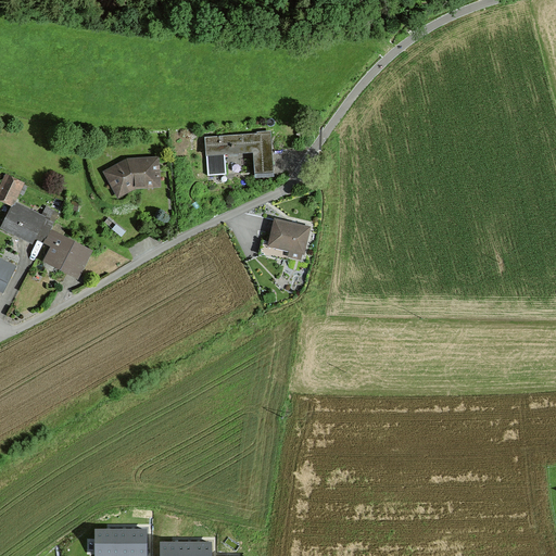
[(268,134),(204,138),(206,176),(225,175),(224,153),(253,152),(254,173),(272,172),(268,134)]
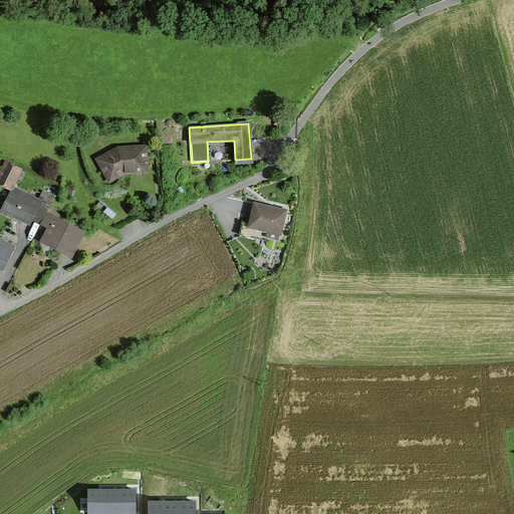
[(144,171),(143,149),(116,150),(103,157),(105,173),(144,171)]
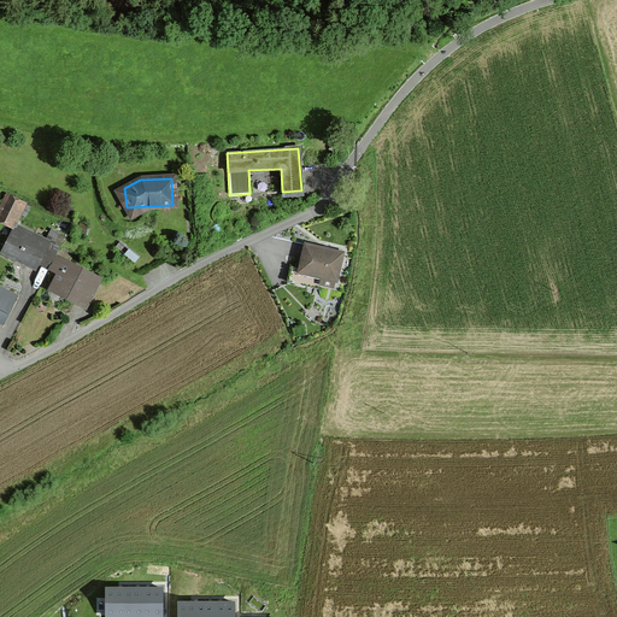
[(6,197),(0,207),(0,221),(11,227),(22,205),(6,197)]
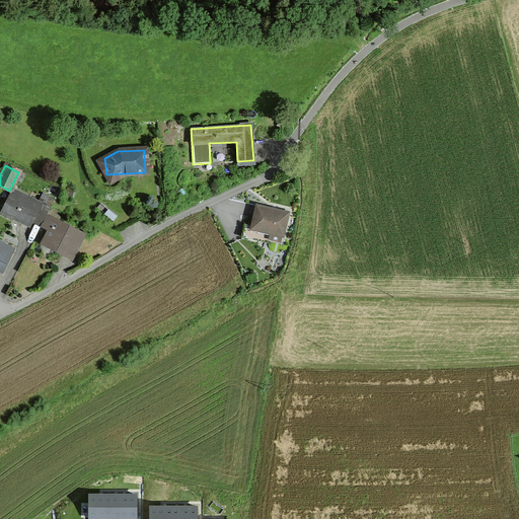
[(12,190),(1,213),(28,226),(40,204),(12,190)]
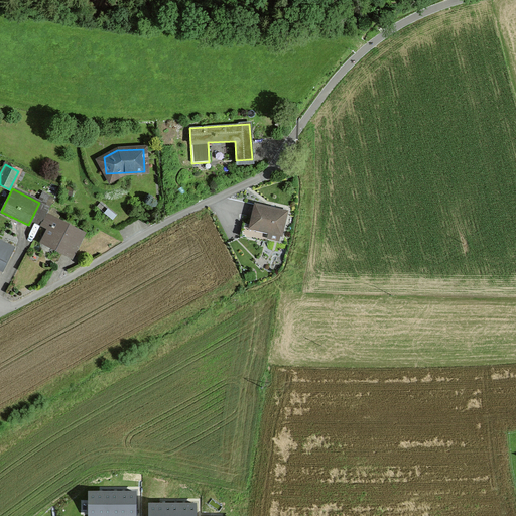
[(249,225),(243,223),(240,236),(266,242),(267,238),(278,241),(285,212),(254,204),(249,225)]
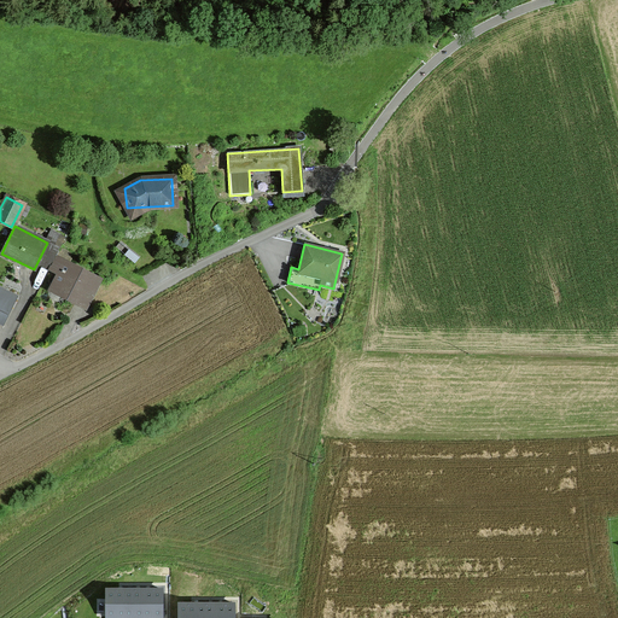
[(51,249),(48,248),(40,263),(48,268),(48,267),(54,257),(57,251),(51,249)]
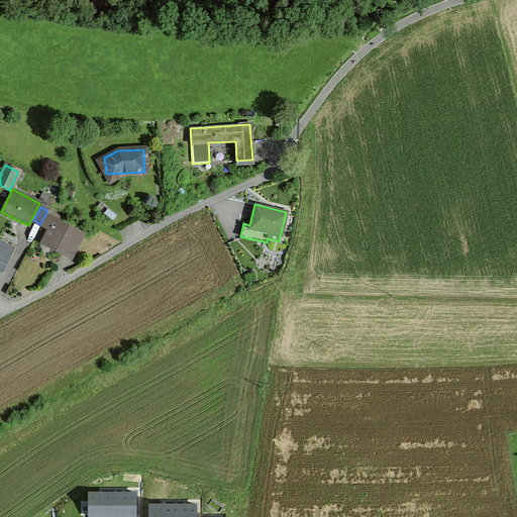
[(64,227),(65,225),(45,215),(40,223),(49,228),(43,239),(57,246),(56,249),(70,256),(80,236),(64,227)]
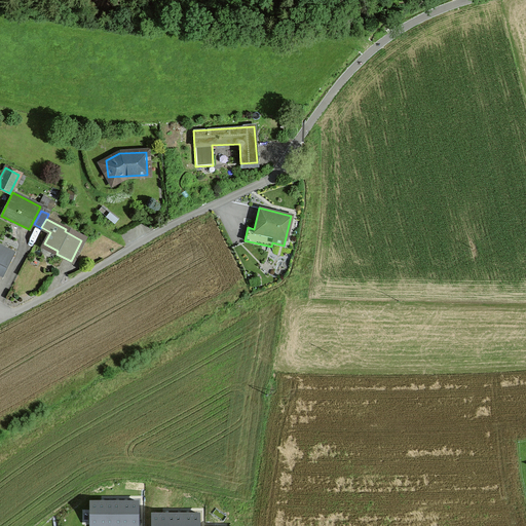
[(0,246),(0,274),(1,275),(12,253),(0,246)]
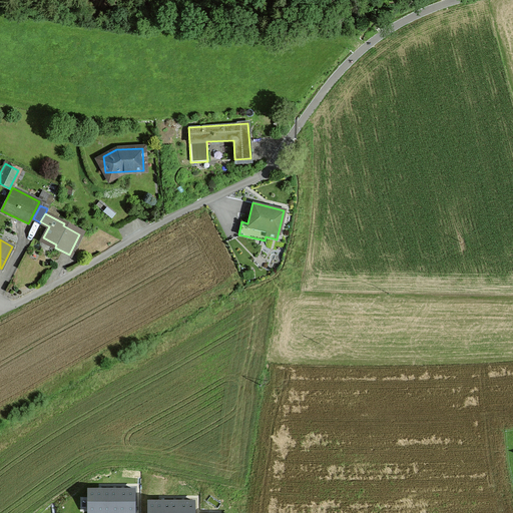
[(133,512),(134,490),(88,490),(88,512),(133,512)]
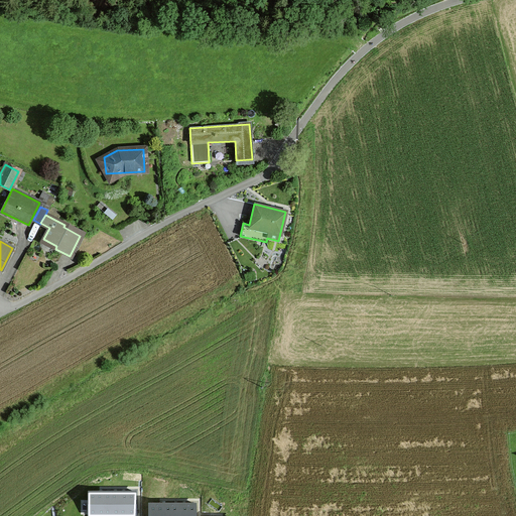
[(195,515),(196,505),(150,505),(149,515),(195,515)]
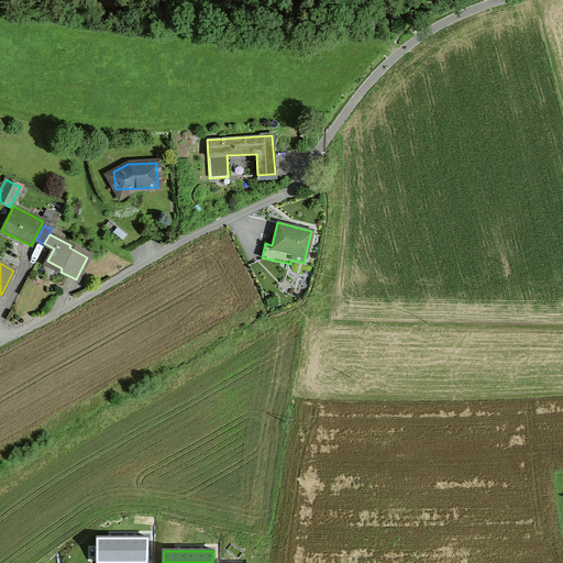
All buildings are outlined.
